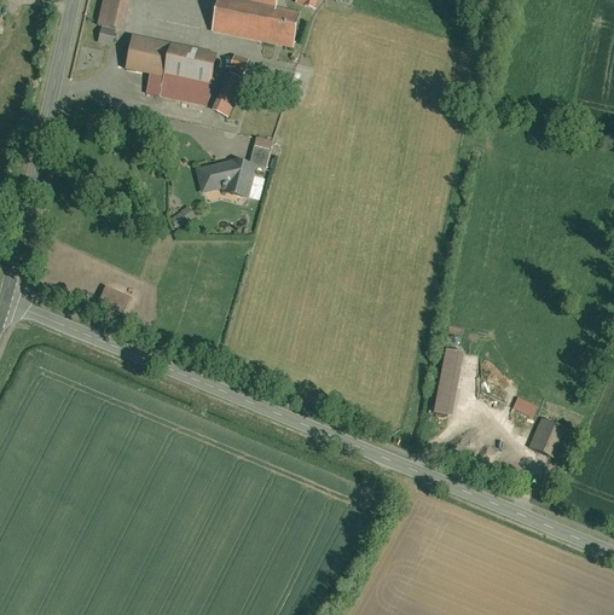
[(120,36),(128,0),(111,0),(104,33),(115,35),(120,36)]
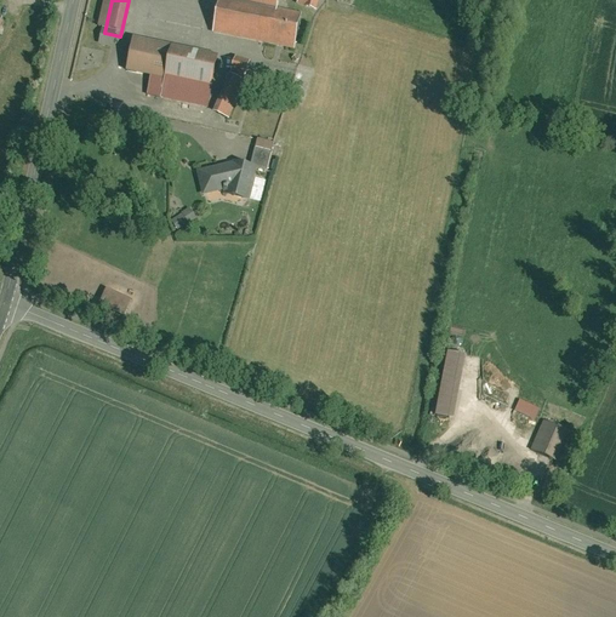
[(216,0),(211,29),(292,47),(300,13),(275,7),(277,0),(216,0)]
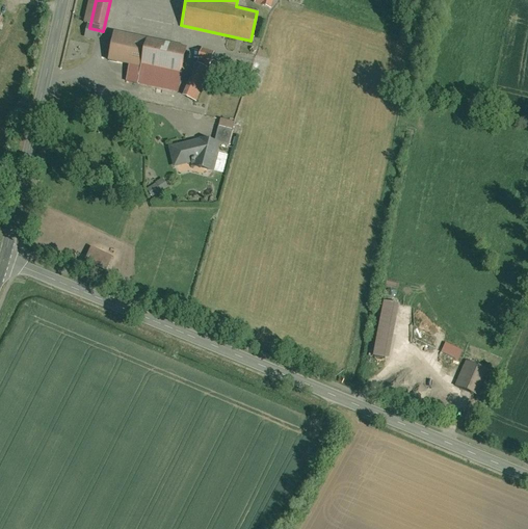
[(181,75),(186,46),(112,30),(106,59),(139,65),(181,75)]
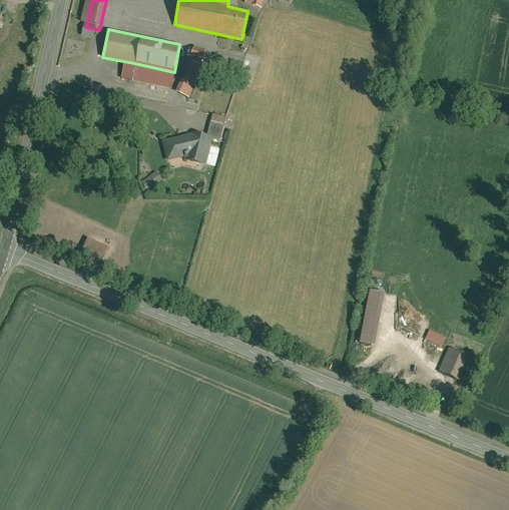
[(192,44),(188,59),(175,90),(189,96),(202,65),(200,64),(205,47),(192,44)]
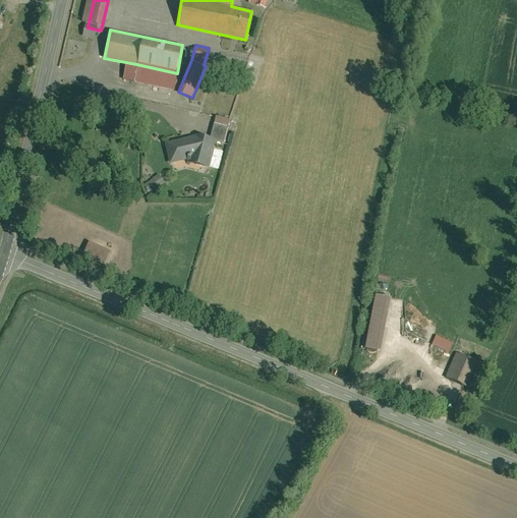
[(173,89),(177,73),(136,64),(133,80),(173,89)]
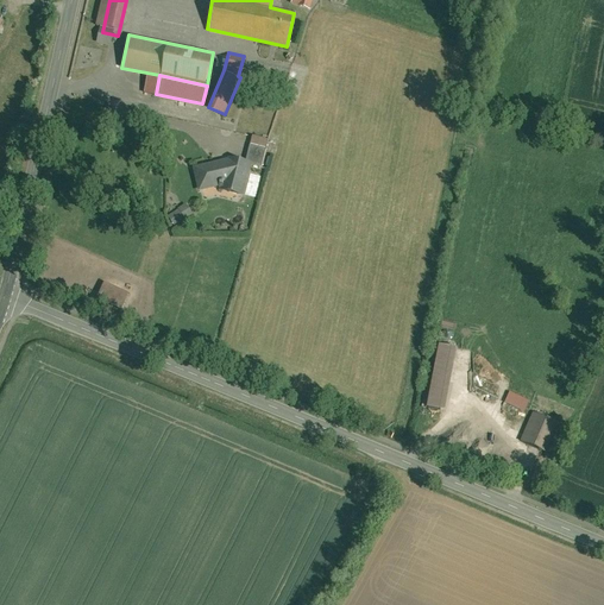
[(247,143),(244,159),(250,161),(260,163),(264,146),(247,143)]
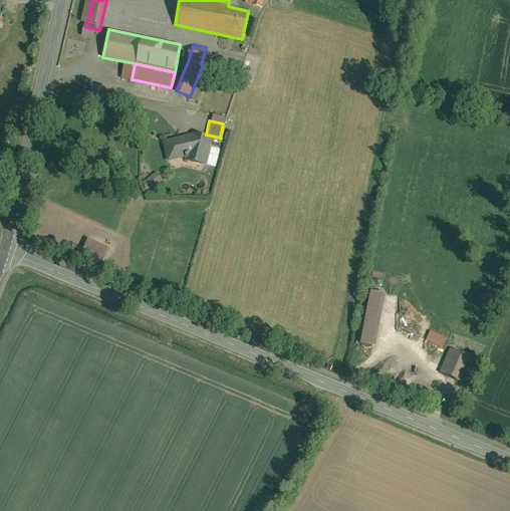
[(204,164),(211,136),(206,135),(191,131),(191,133),(162,141),(167,160),(185,156),(184,159),(204,164)]
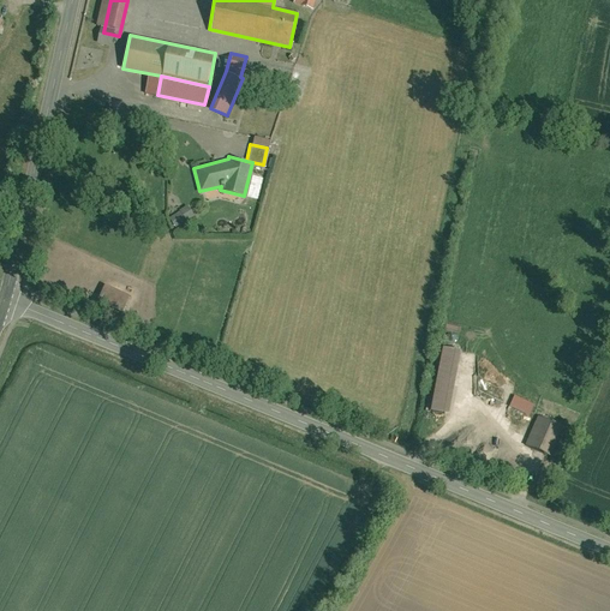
[(192,214),(186,204),(177,210),(178,210),(167,217),(173,226),(183,219),(184,220),(192,214)]
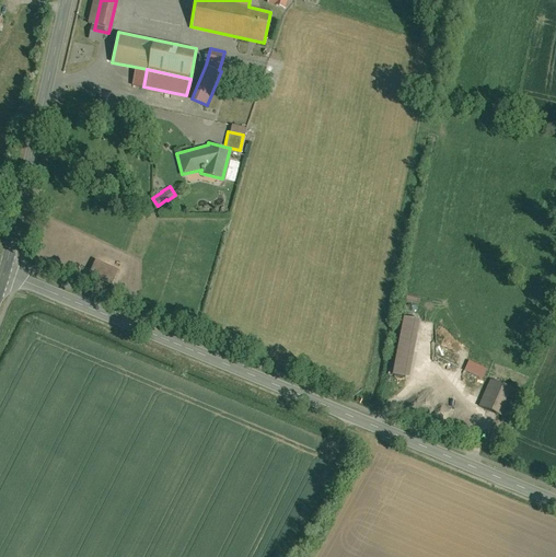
[(115,268),(94,257),(90,267),(97,270),(111,277),(115,268)]
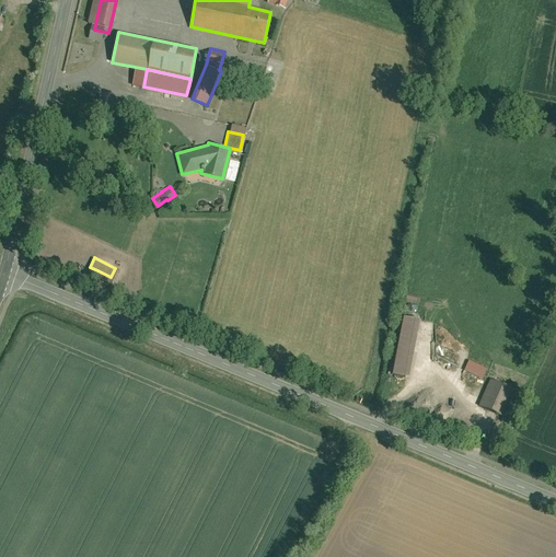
[(409,376),(419,320),(402,316),(392,374),(409,376)]
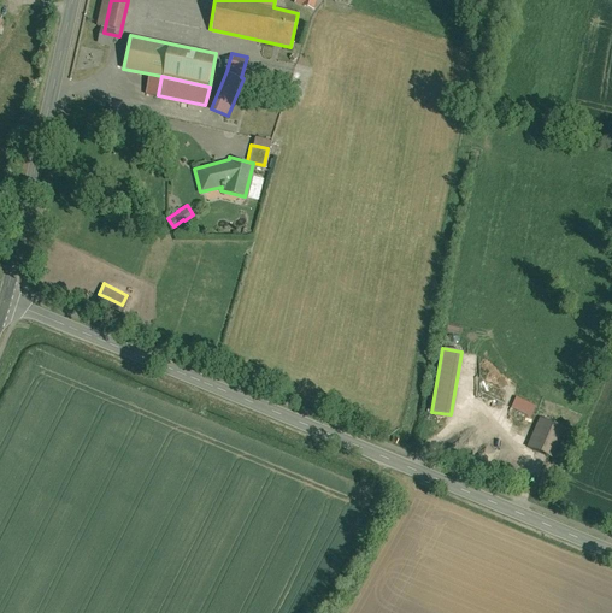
[(508,406),(528,414),(534,404),(515,395),(508,406)]
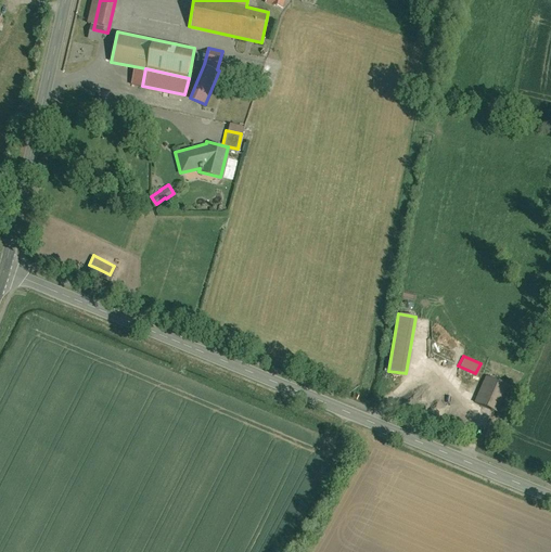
[(505,384),(485,374),(472,400),(492,411),(505,384)]
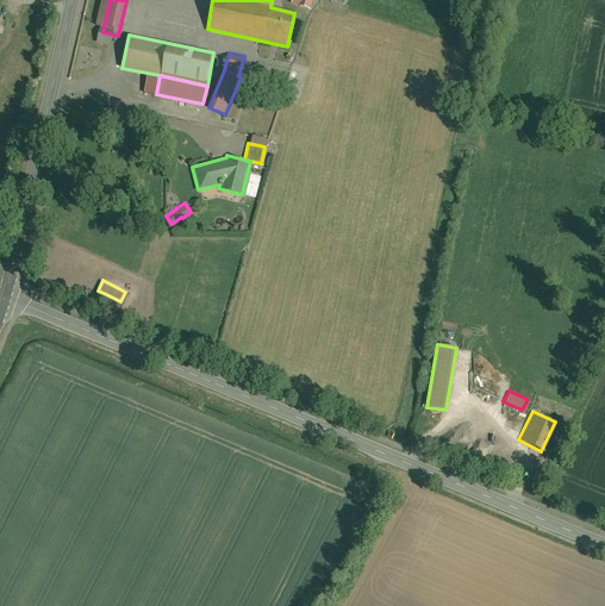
All buildings are outlined.
